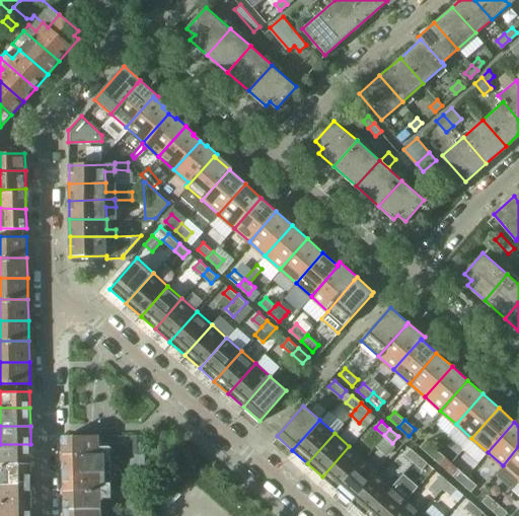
[(130,434),(131,452),(144,452),(144,434),(130,434)]
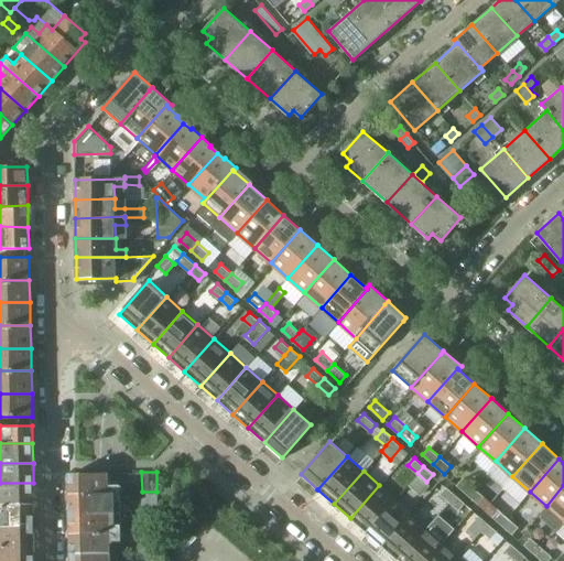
[(109,484),(109,473),(68,473),(68,492),(120,492),(120,484),(109,484)]
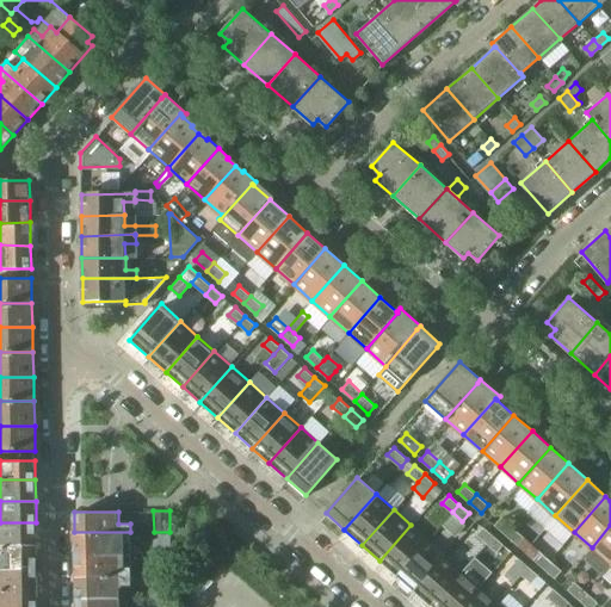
[(512,526),(501,516),(494,524),(506,534),(512,526)]
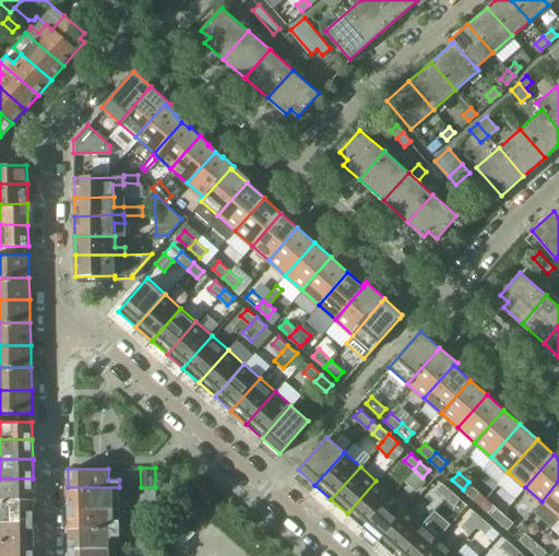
[(0,498),(34,498),(33,478),(0,478),(0,498)]
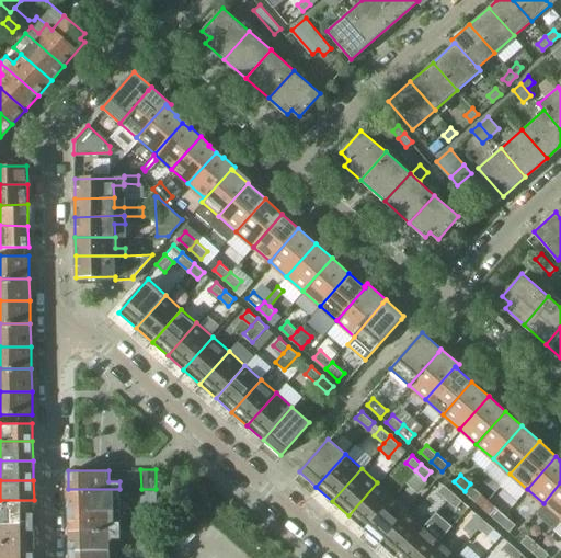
[(364,530),(392,496),(377,482),(348,515),(364,530)]
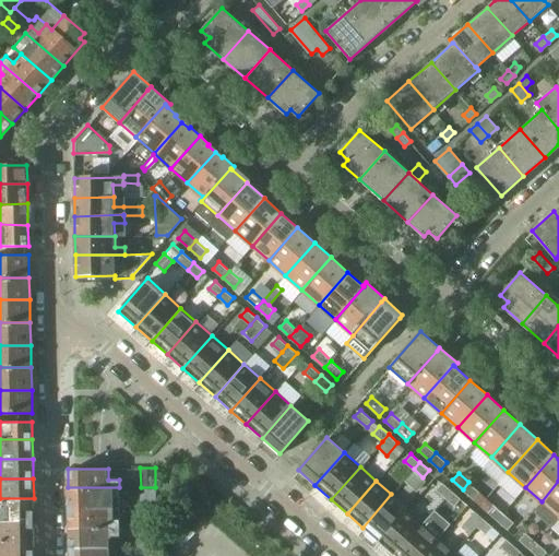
[(558,517),(558,515),(558,481),(542,501),(558,517)]
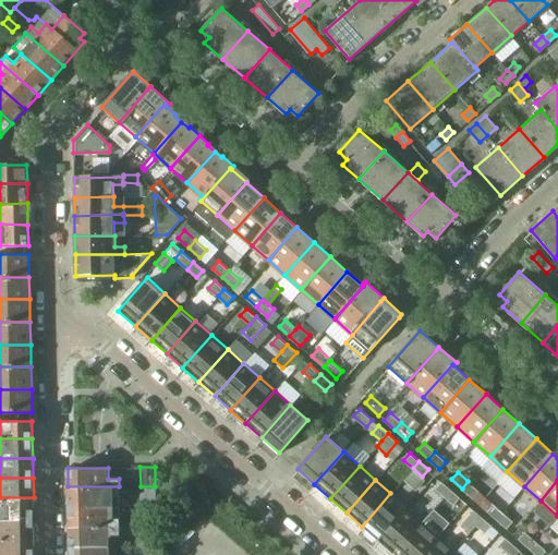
[(450,489),(441,481),(435,487),(444,496),(450,489)]
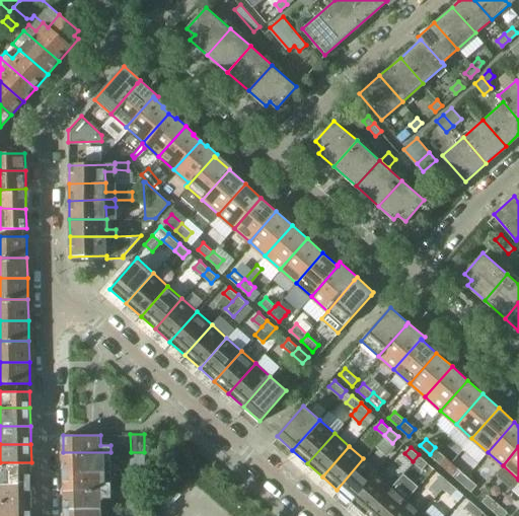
[(445,456),(435,447),(430,454),(439,463),(445,456)]
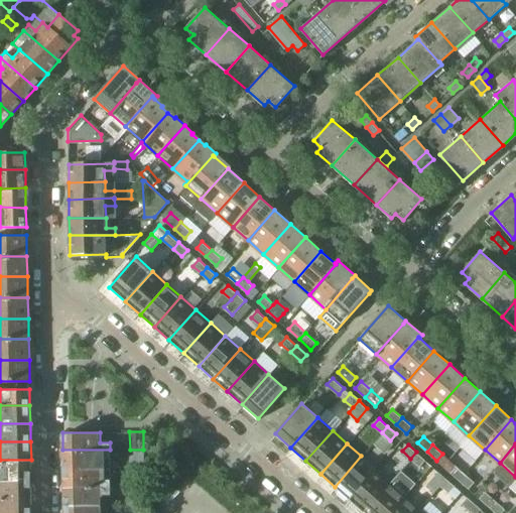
[(101,467),(101,457),(110,457),(110,450),(62,450),(63,468),(101,467)]
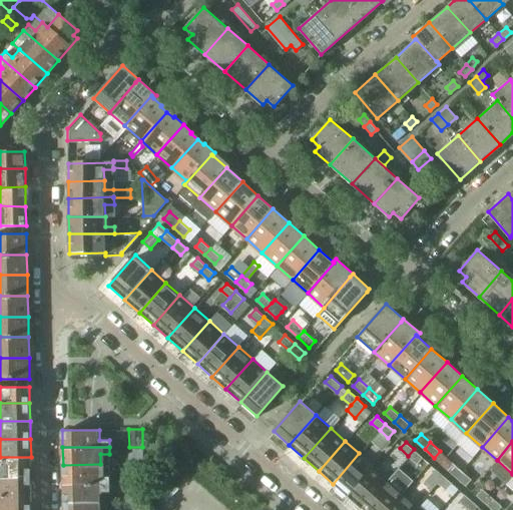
[(142,464),(142,447),(129,447),(129,464),(142,464)]
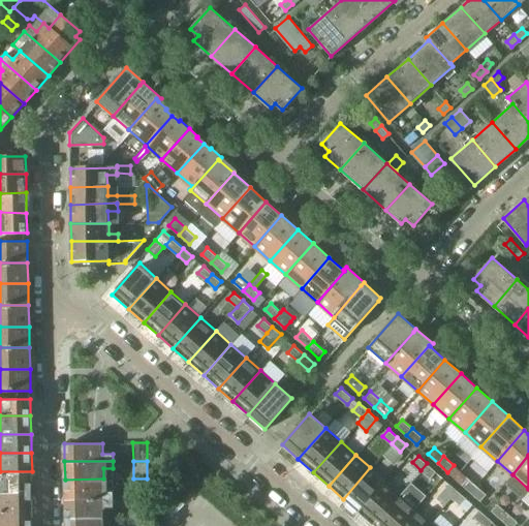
[(427,463),(421,470),(413,478),(422,487),(430,477),(436,471),(427,463)]
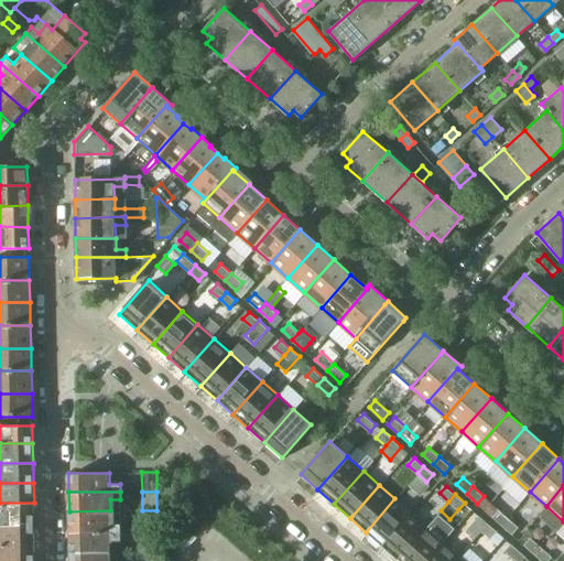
[(381,546),(411,513),(394,498),(366,532),(381,546)]
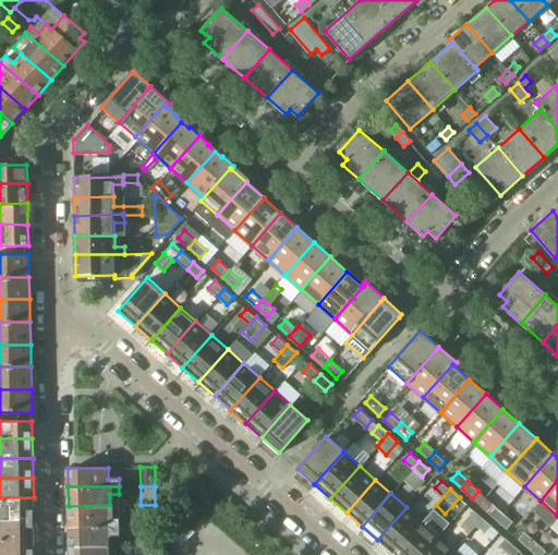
[(0,516),(34,516),(34,497),(0,497),(0,516)]
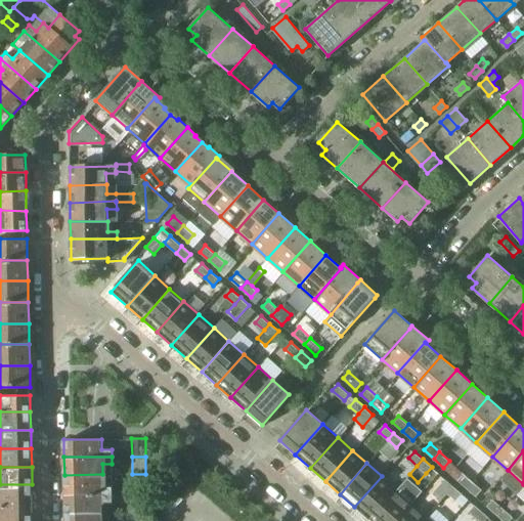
[(471,480),(461,471),(455,478),(465,486),(471,480)]
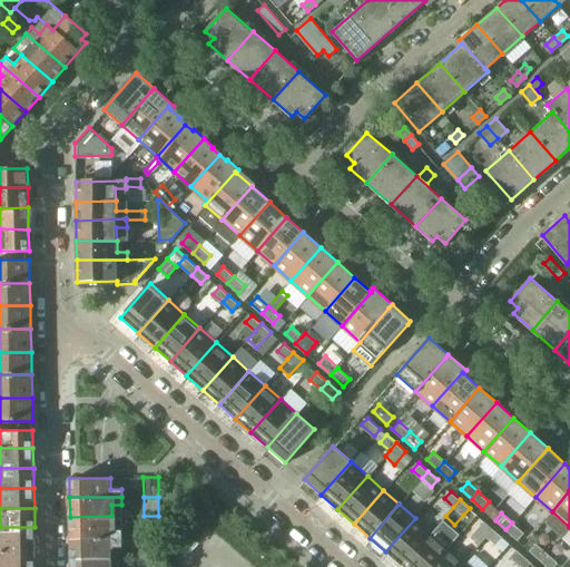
[(111,529),(111,516),(70,517),(70,538),(123,537),(123,528),(111,529)]
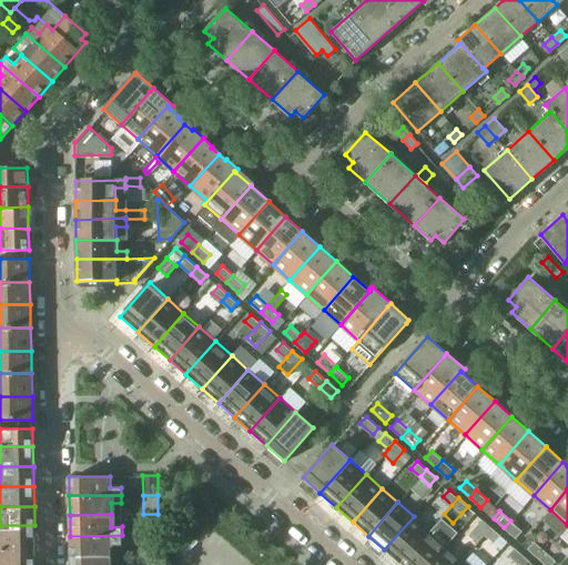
[(401,564),(429,531),(414,516),(384,550),(401,564)]
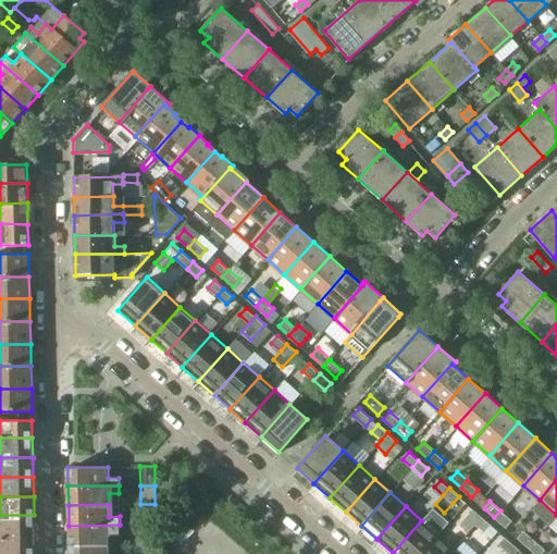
[(482,516),(472,508),(460,521),(470,530),(475,524),(482,516)]
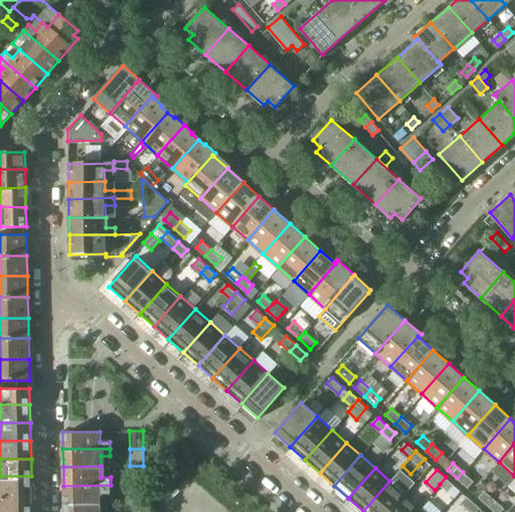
[(473,480),(463,472),(457,478),(467,487),(473,480)]
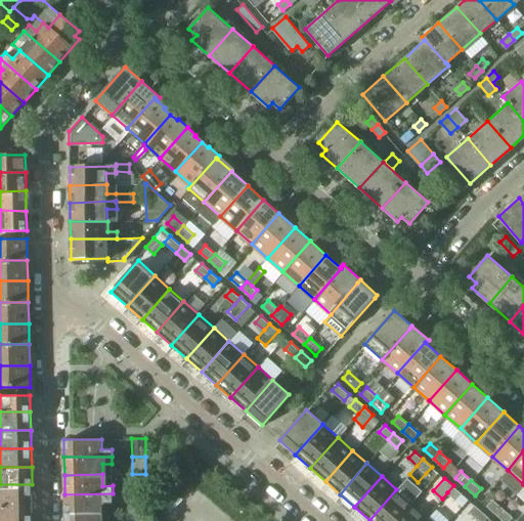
[(0,503),(32,503),(32,484),(0,484),(0,503)]
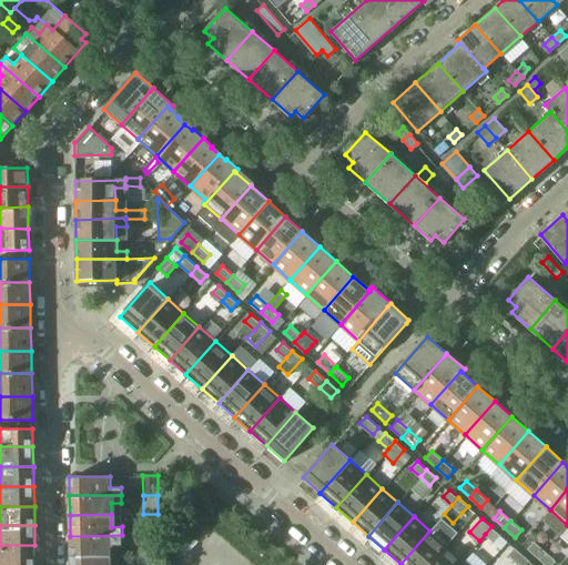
[(500,535),(492,526),(485,534),(494,542),(500,535)]
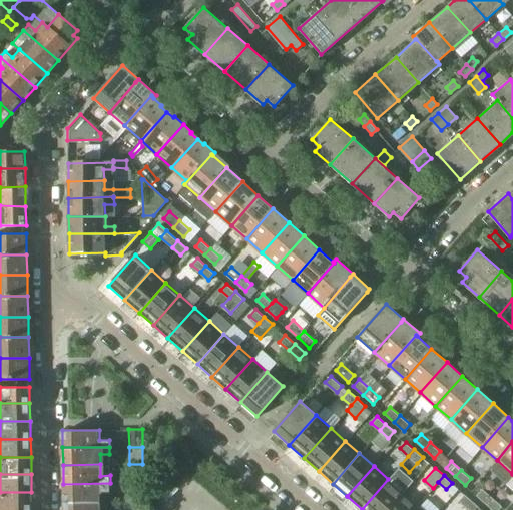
[(363,509),(386,509),(403,492),(388,479),(362,509),(363,509)]
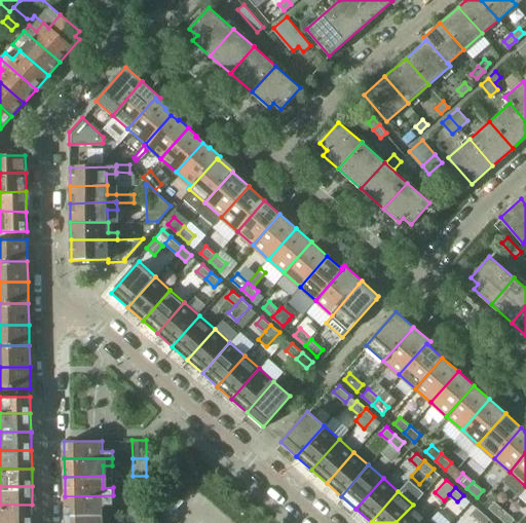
[(103,513),(103,503),(113,503),(113,495),(65,496),(65,514),(103,513)]
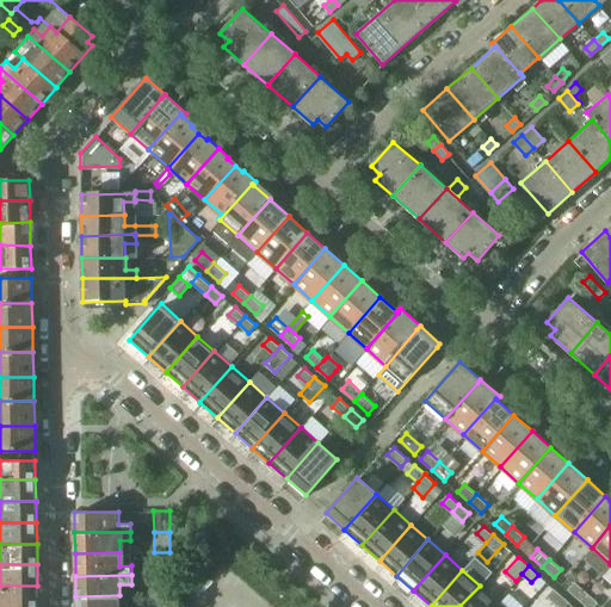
[(586,592),(574,581),(567,588),(579,599),(586,592)]
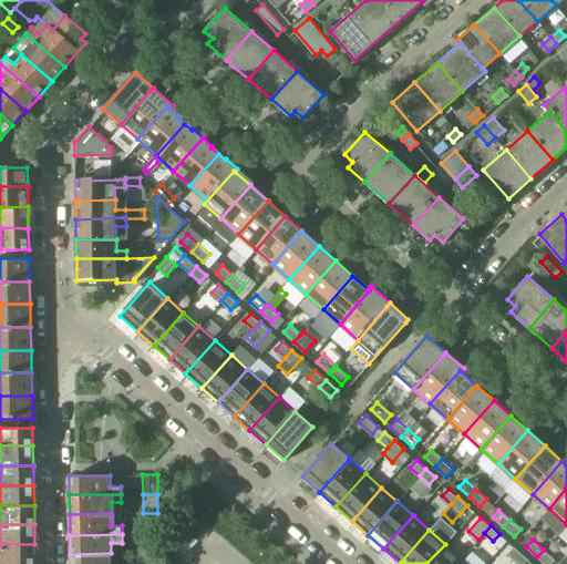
[(0,563),(35,563),(34,544),(0,544),(0,563)]
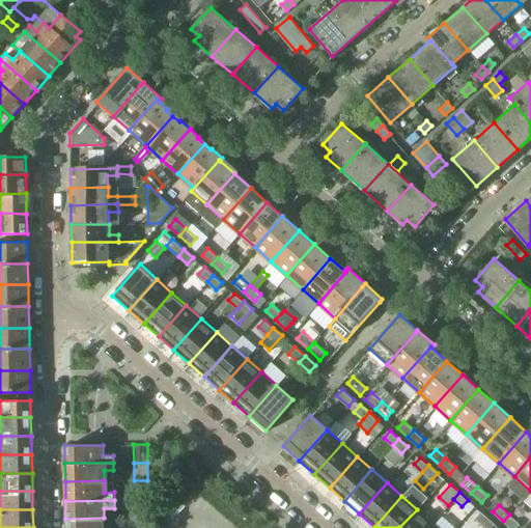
[(426,527),(432,523),(417,509),(399,527),(426,527)]
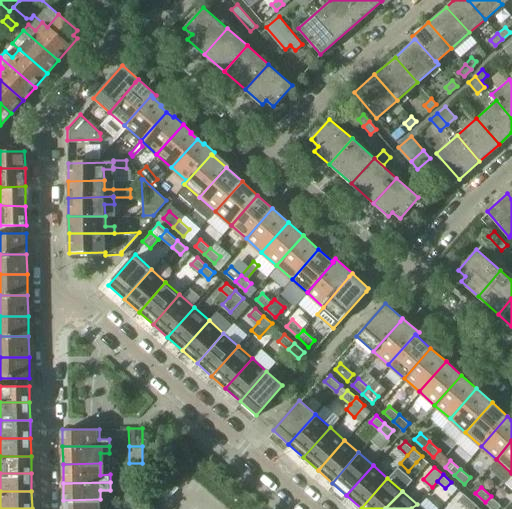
[(472,500),(463,492),(457,499),(466,506),(472,500)]
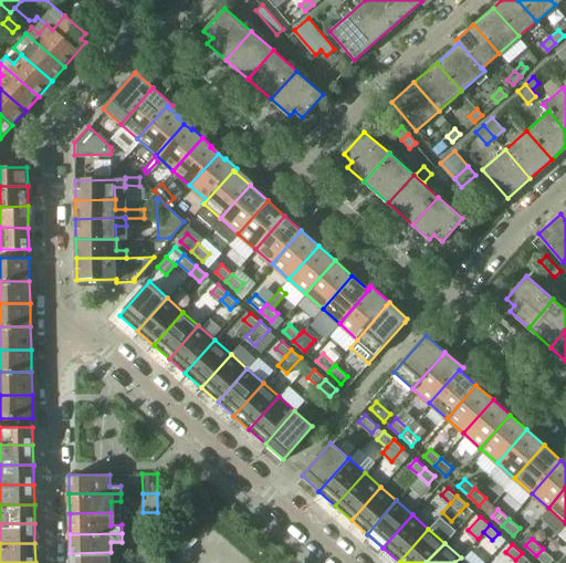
[(548,562),(554,558),(543,549),(536,555),(544,562),(548,562)]
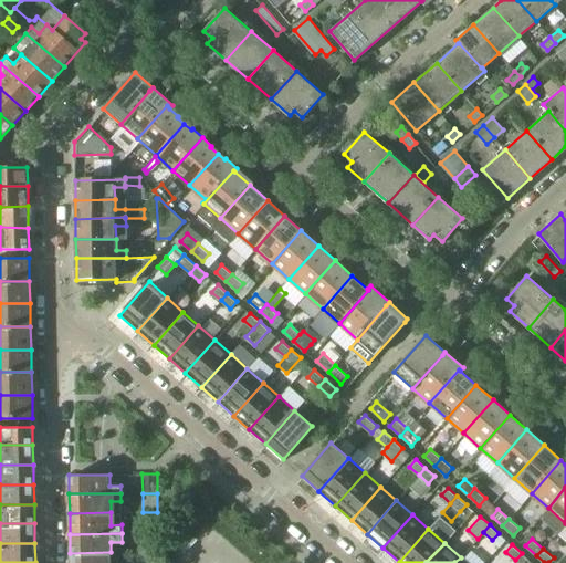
[(111,562),(111,552),(70,553),(70,562),(111,562)]
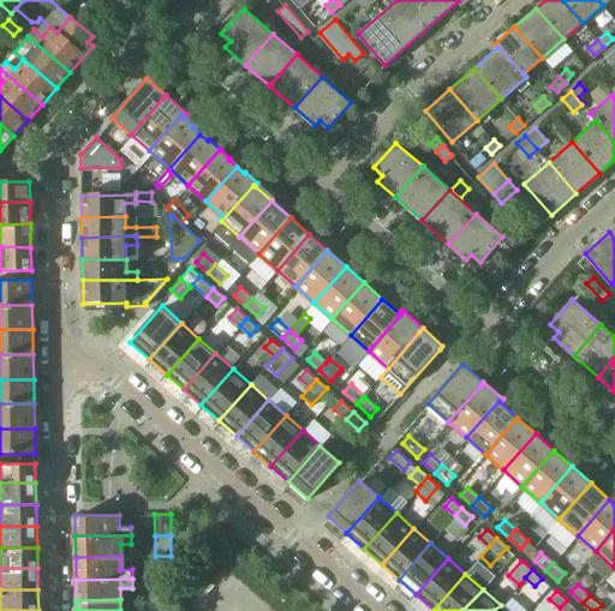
[(574,610),(577,609),(567,600),(560,607),(562,610),(574,610)]
